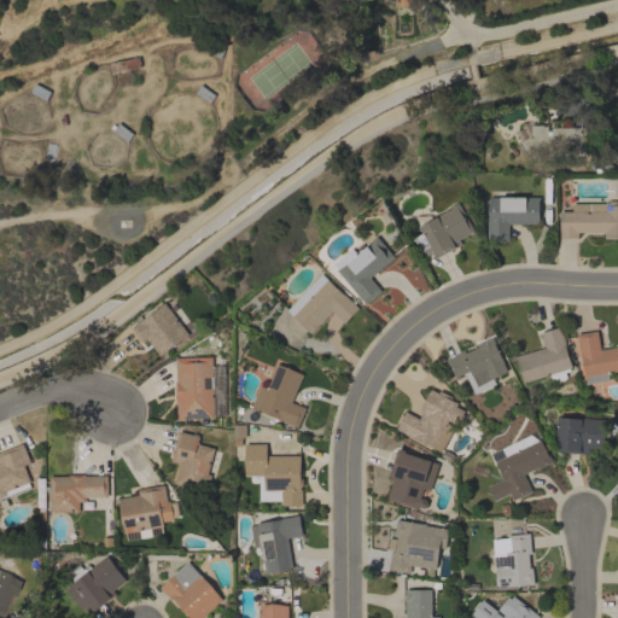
[(138,57),(140,66),(112,73),(110,63),(138,57)]
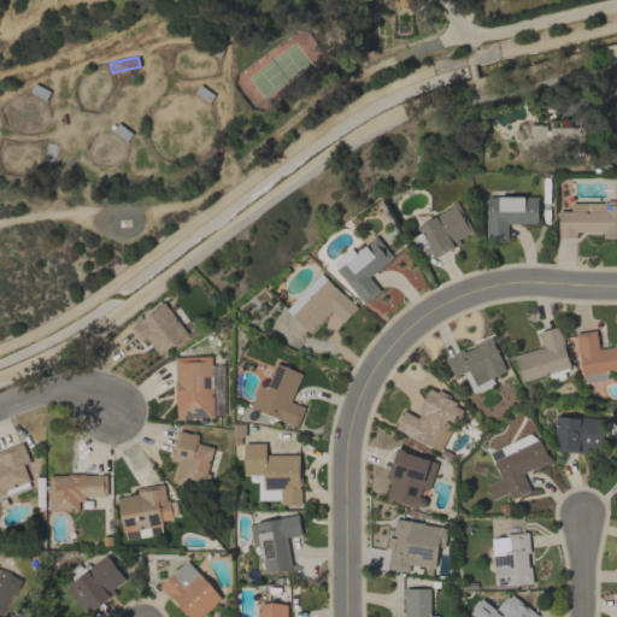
[(51,92),(46,100),(30,92),(35,83),(51,92)]
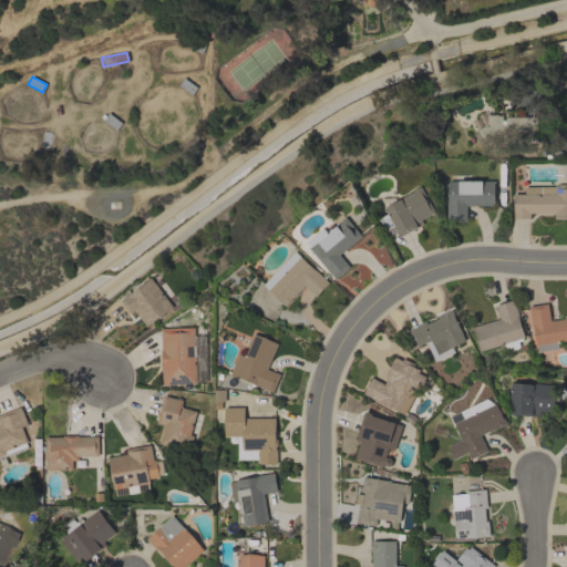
[(197,88),(192,94),(179,85),(184,78),(197,88)]
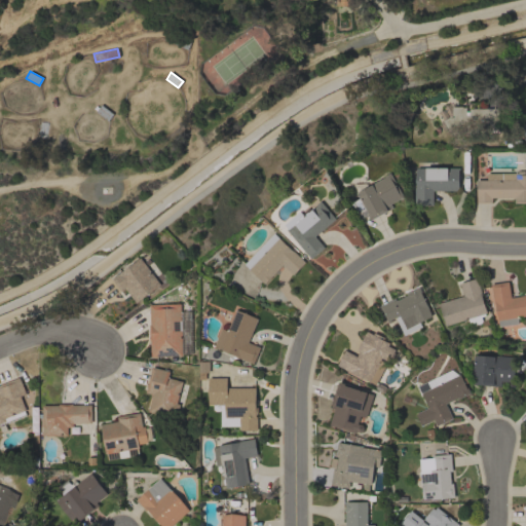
[(113,114),(108,120),(96,111),(97,110),(94,108),(96,105),(99,107),(101,105),(113,114)]
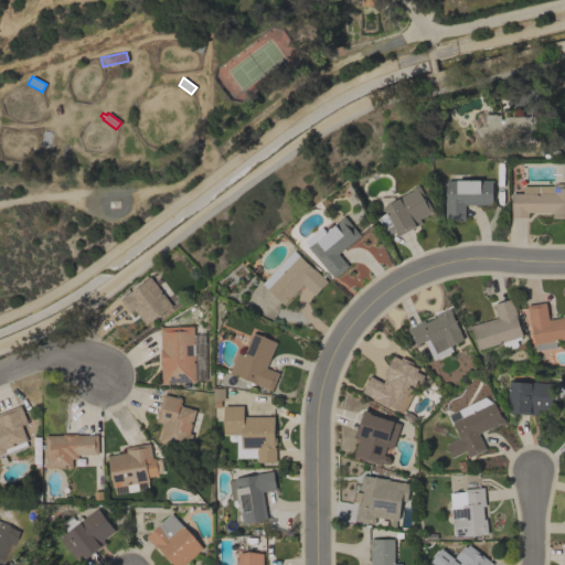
[(483,146),(481,140),(477,142),(471,132),(475,130),(475,129),(476,128),(476,129),(486,124),(486,114),(501,114),(501,123),(504,123),(504,116),(536,116),(536,140),(528,140),(528,131),(524,131),(524,140),(496,140),(483,146)]
